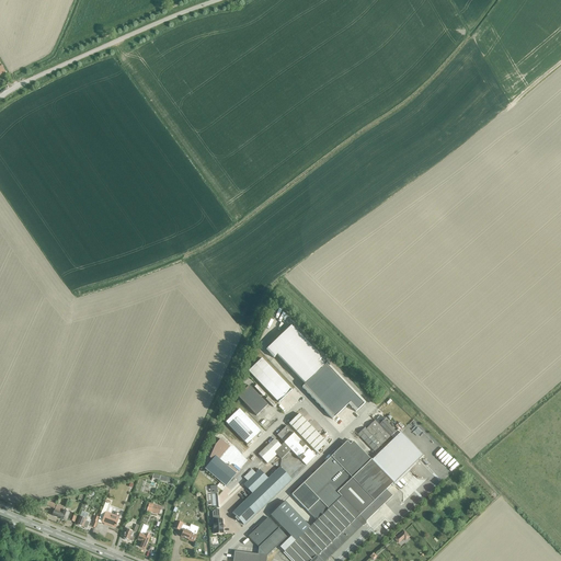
[(365,403),(328,364),(323,367),(319,363),(323,359),(292,325),(266,351),(274,358),(277,355),(305,385),(301,388),(332,420),(348,404),(355,412),(365,403)]
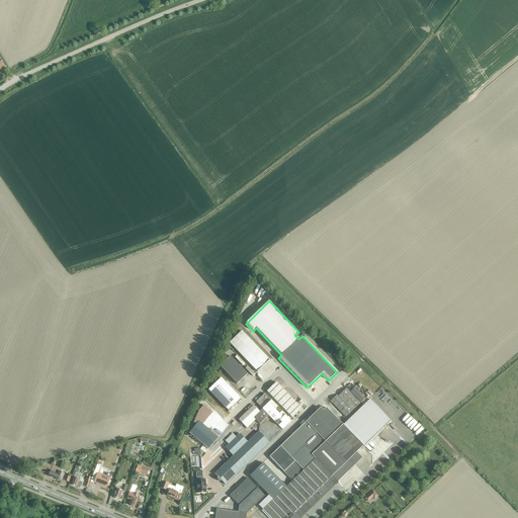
[(257,372),(269,360),(242,331),(229,343),(257,372)]
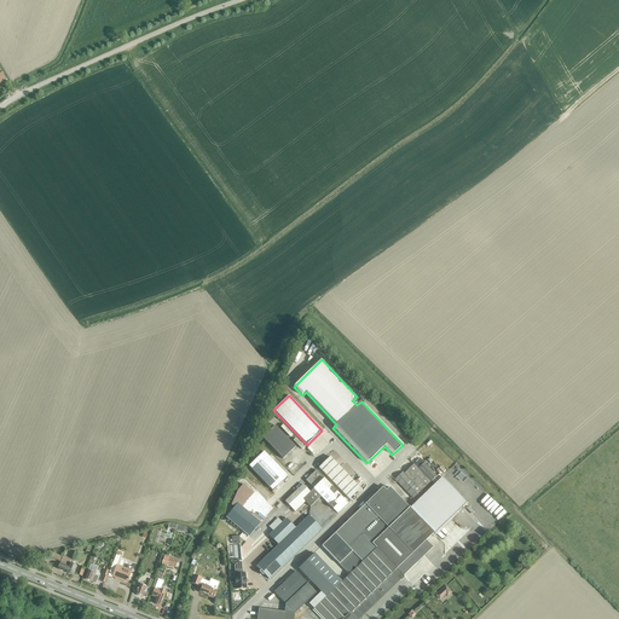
[(283,460),(295,447),(275,426),(262,438),(283,460)]
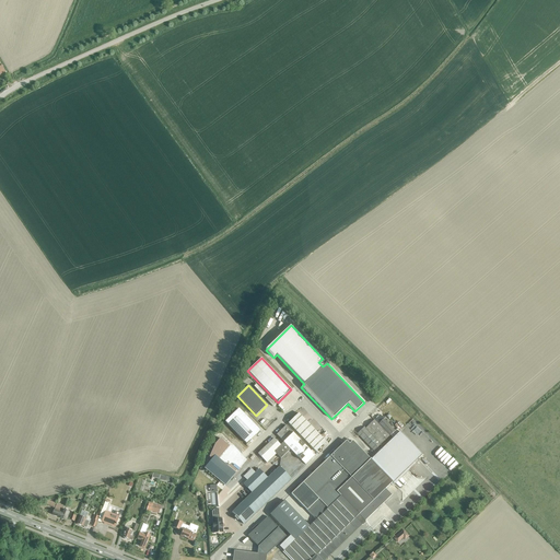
[(259,431),(238,409),(225,422),(246,443),(259,431)]
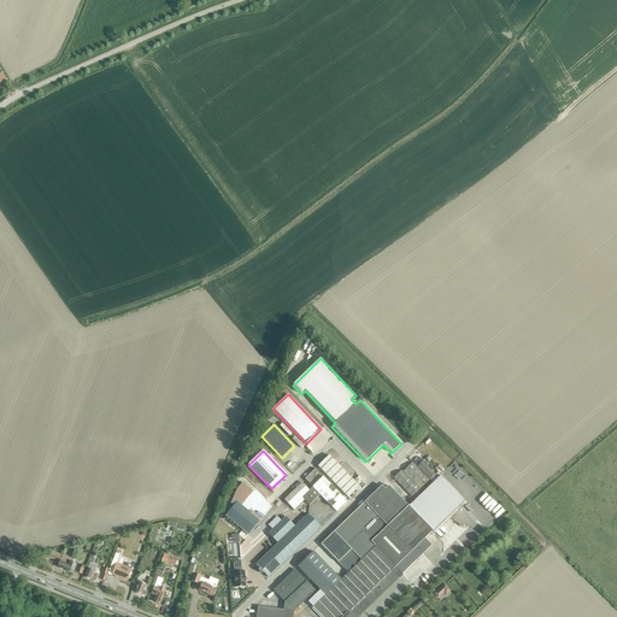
[(323,471),(334,460),(329,456),(317,466),(323,471)]
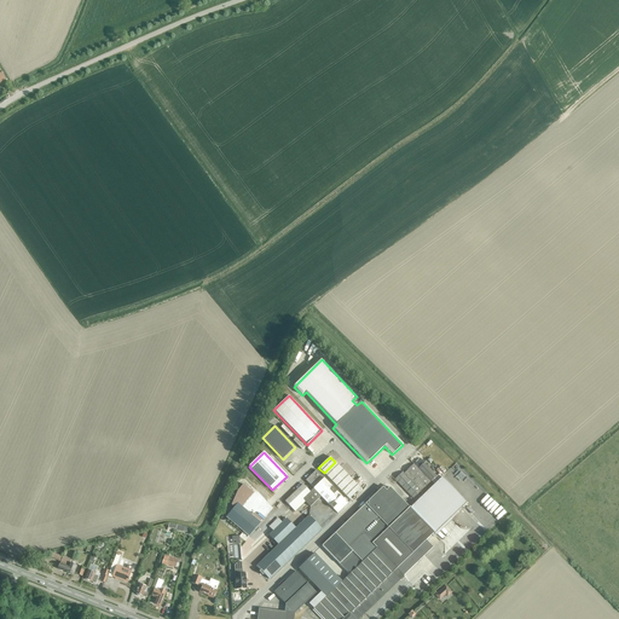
[(335,462),(324,473),(329,479),(340,468),(335,462)]
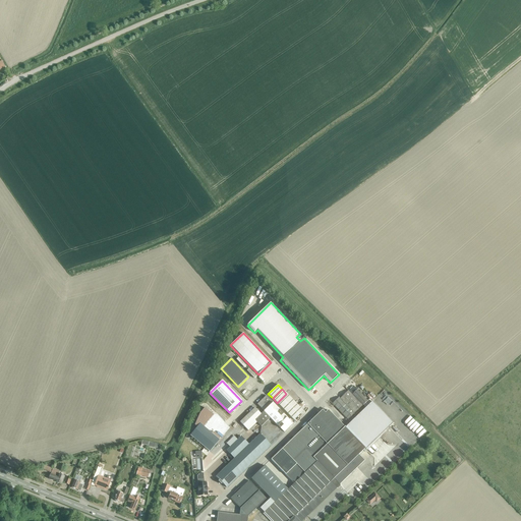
[(357,390),(352,394),(363,405),(367,401),(357,390)]
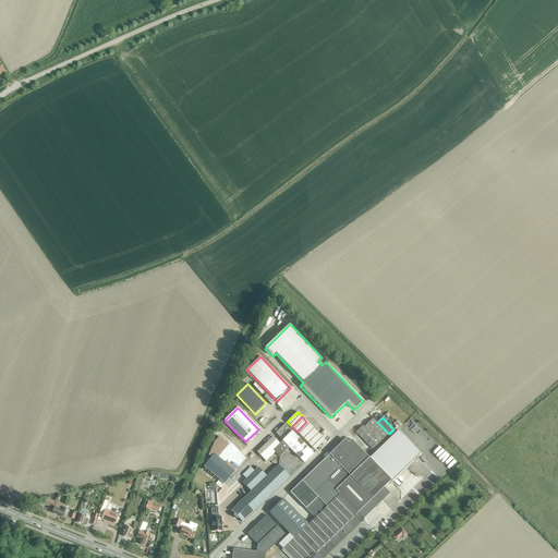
[(388,435),(373,419),(364,427),(363,425),(355,432),(372,450),(379,444),(388,435)]
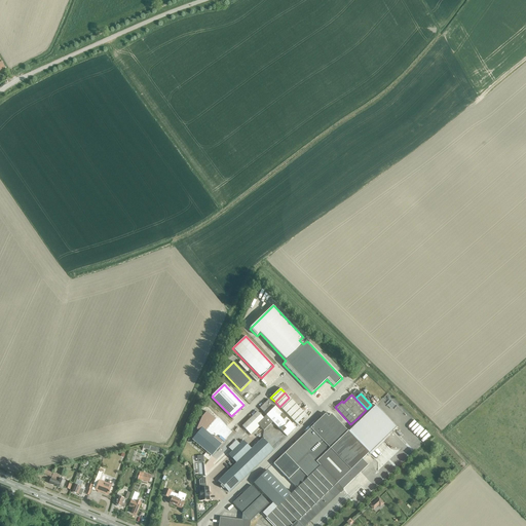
[(289,398),(279,407),(284,411),(293,402),(289,398)]
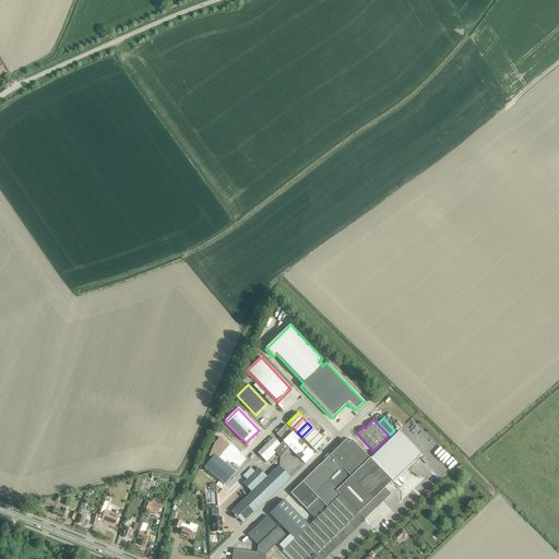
[(285,425),(276,435),(283,441),(293,432),(285,425)]
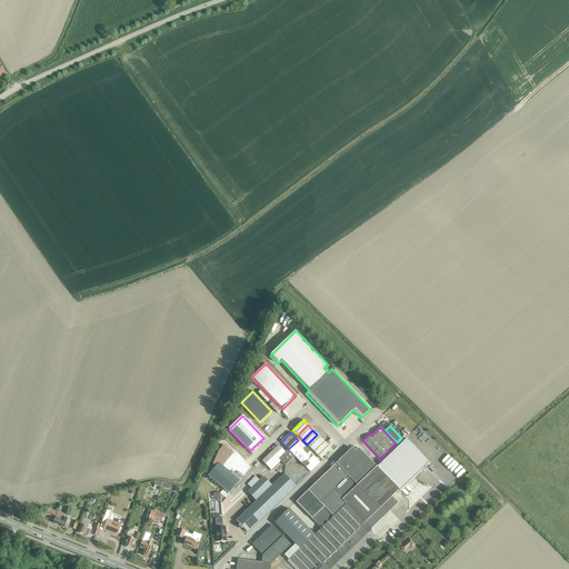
[(317,435),(307,445),(311,449),(321,439),(317,435)]
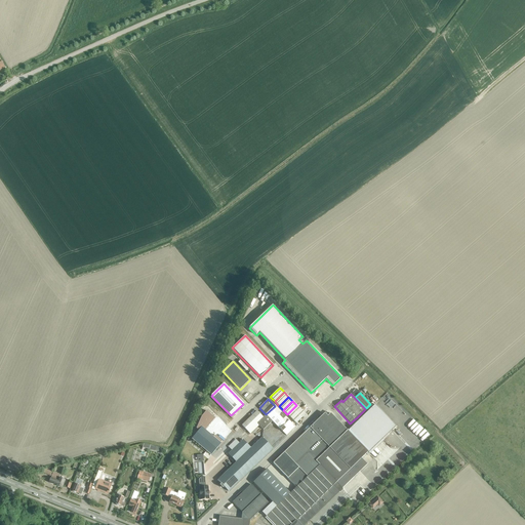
[(296,405),(287,414),(291,419),(301,410),(296,405)]
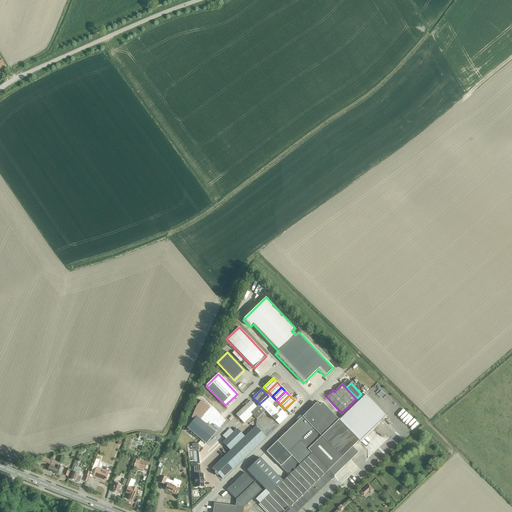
[(366,395),(339,421),(358,441),(359,442),(386,416),(366,395)]
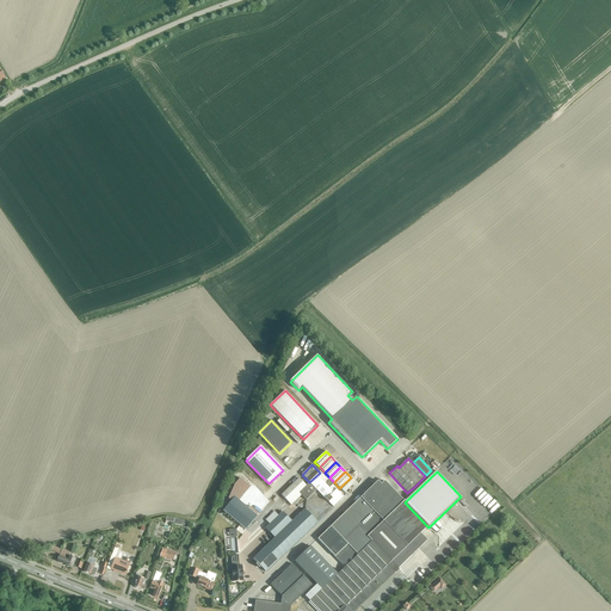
[(320,473),(309,482),(316,491),(326,500),(326,499),(328,501),(332,498),(329,497),(337,489),(320,473)]
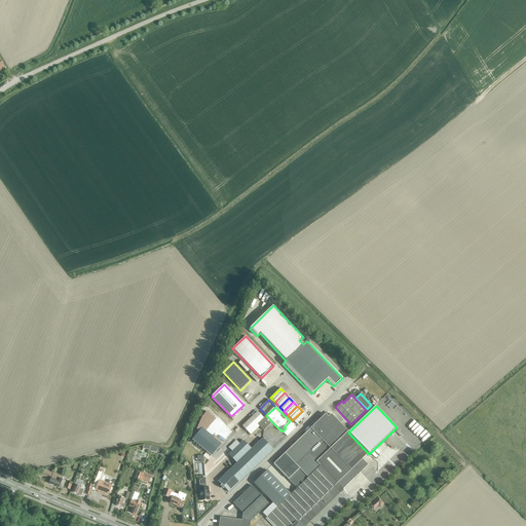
[(302,411),(292,420),(296,424),(306,415),(302,411)]
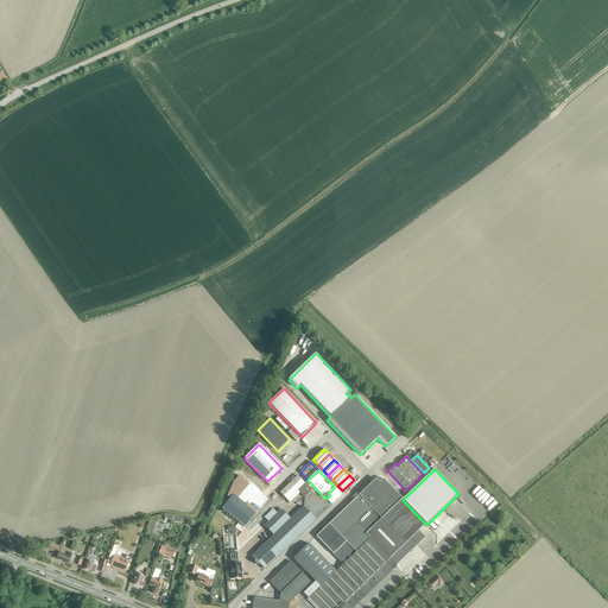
[(247,506),(238,498),(248,485),(239,476),(233,482),(227,496),(229,499),(222,508),(245,527),(257,513),(255,513),(257,511),(248,504),(247,506)]
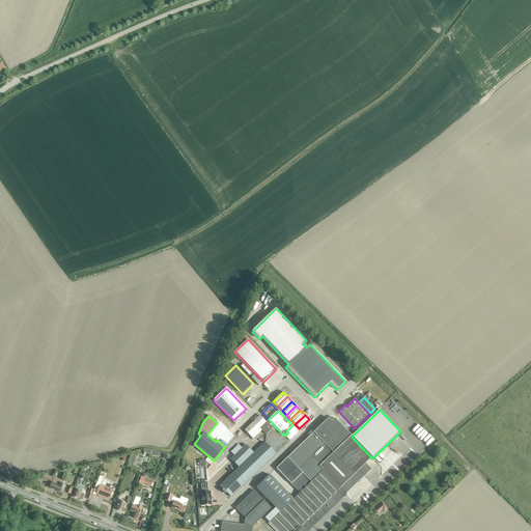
[(259,416),(254,421),(260,427),(266,422),(259,416)]
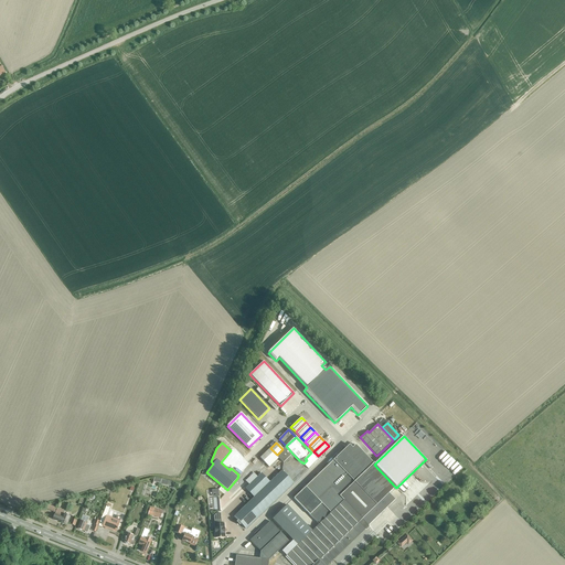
[(286,556),(295,564),(327,564),(395,500),(388,493),(395,487),(373,465),(373,464),(355,445),(352,448),(349,445),(294,499),(319,524),(311,531),(286,556)]
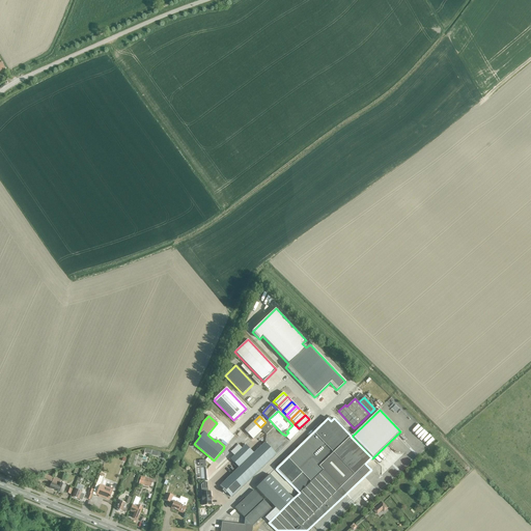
[(269,419),(266,422),(260,427),(259,428),(261,430),(267,435),(275,426),(269,419)]
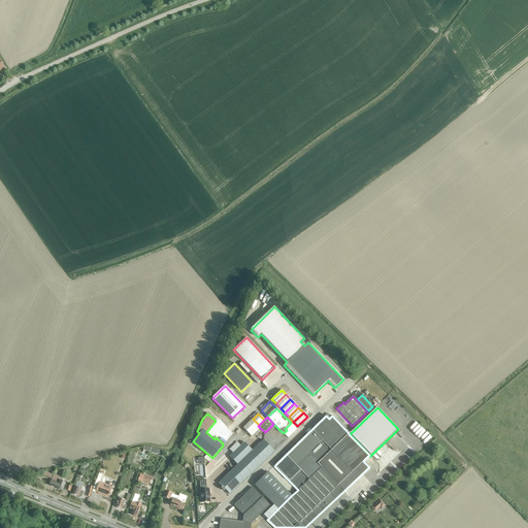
[(253,419),(248,423),(257,432),(260,428),(258,426),(259,425),(253,419)]
